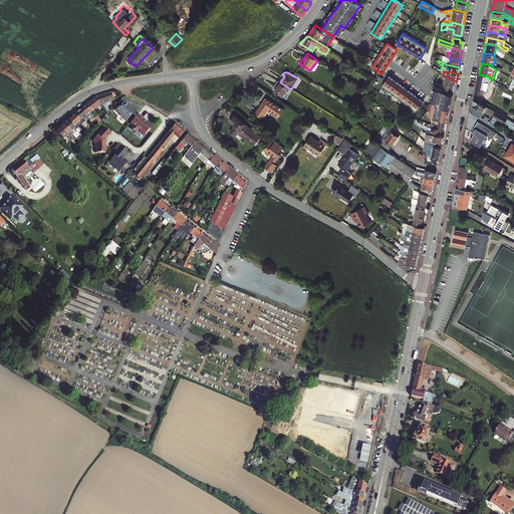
[(479,74),(475,92),(484,94),(485,90),(483,89),(484,82),(489,83),(490,77),(488,76),(479,74)]
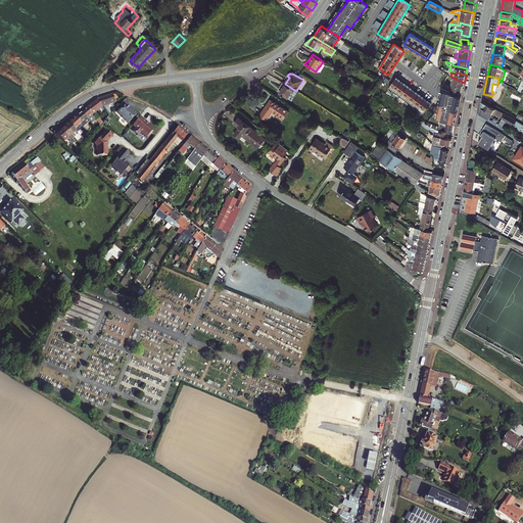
[(431,104),(396,78),(389,88),(424,113),(431,104)]
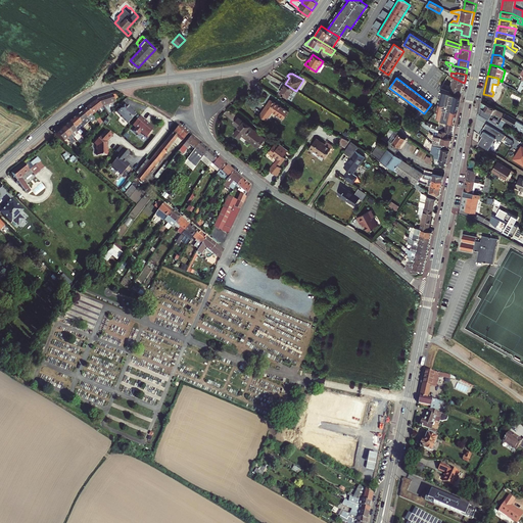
[(449,92),(461,96),(464,83),(454,78),(449,92)]
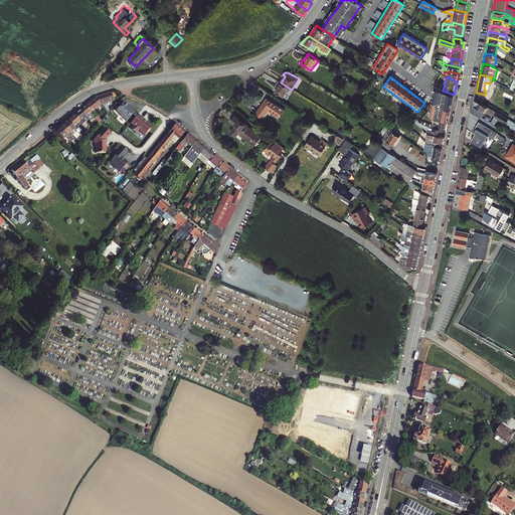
[(276,92),(284,97),(290,89),(281,82),(276,92)]
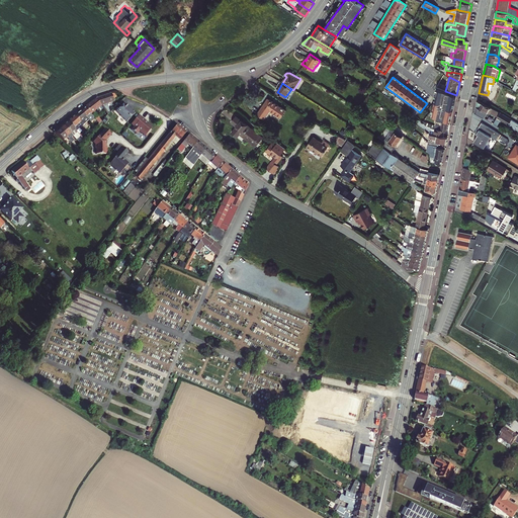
[(456,95),(445,91),(439,88),(437,96),(435,105),(433,114),(441,119),(442,119),(451,121),(454,105),(456,95)]
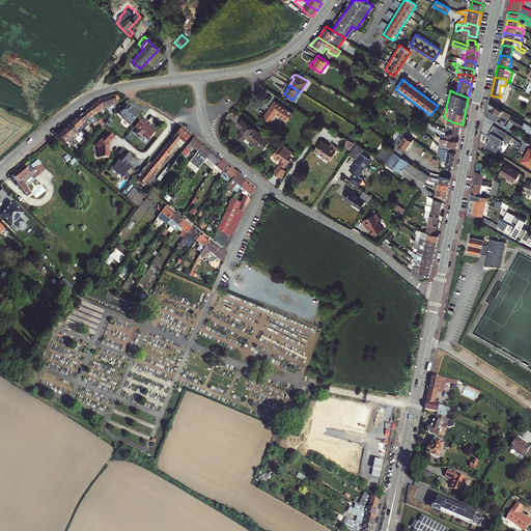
[(114,96),(98,102),(103,109),(111,117),(112,115),(109,107),(116,105),(114,96)]
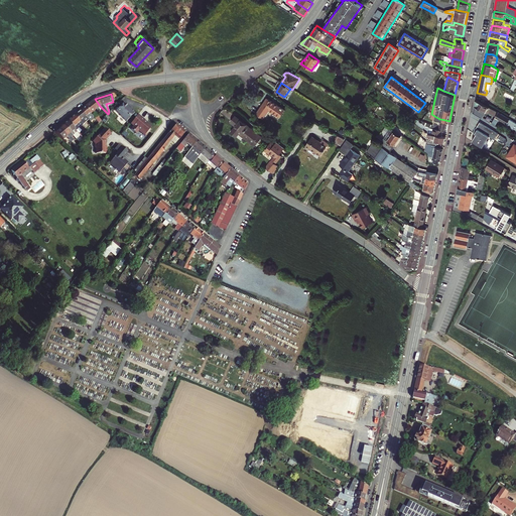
[(264,118),(269,110),(280,117),(285,110),(267,98),(257,114),(264,118)]
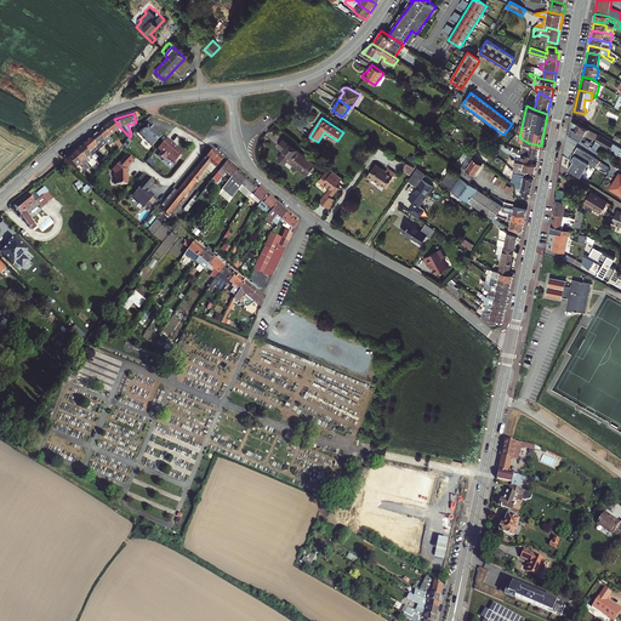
[(120,127),(114,119),(102,130),(108,137),(120,127)]
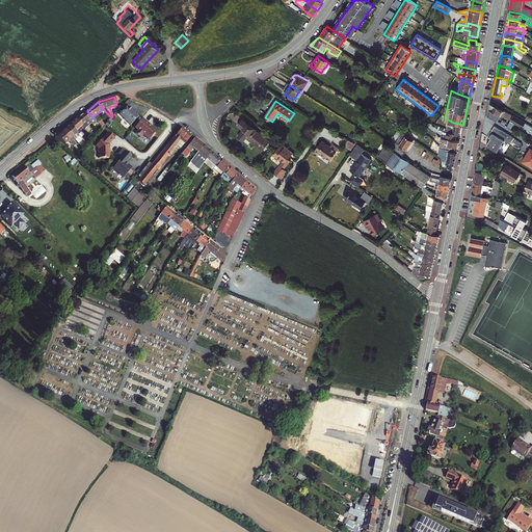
[(514,115),(490,103),(488,115),(497,121),(501,114),(510,118),(511,120),(514,115)]
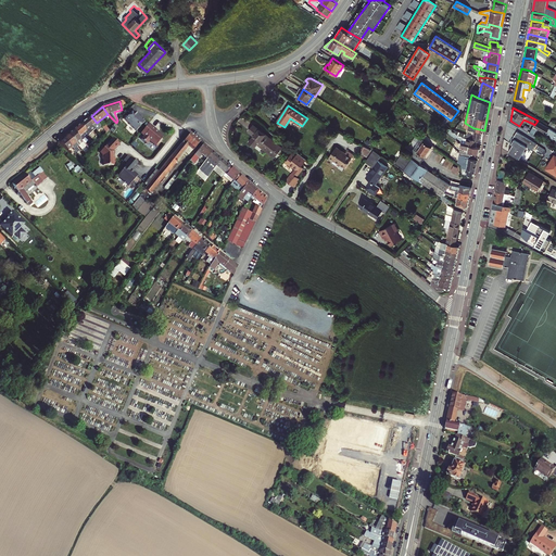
[(134,111),(125,119),(137,130),(146,121),(141,116),(140,117),(138,116),(134,111)]
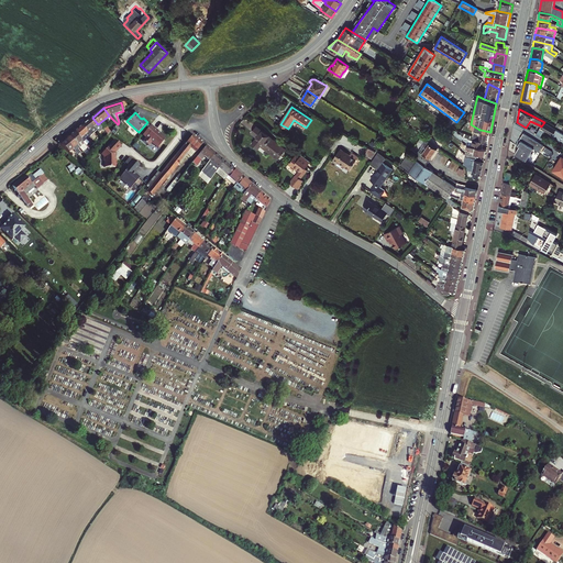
[(98,124),(92,118),(88,122),(96,131),(98,133),(102,129),(98,124)]
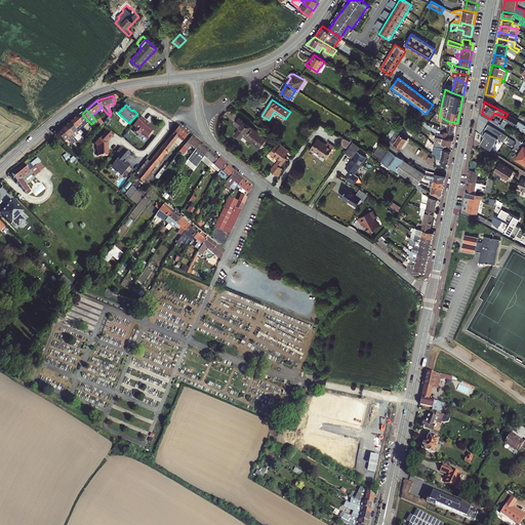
[(89,122),(82,114),(76,118),(84,127),(89,122)]
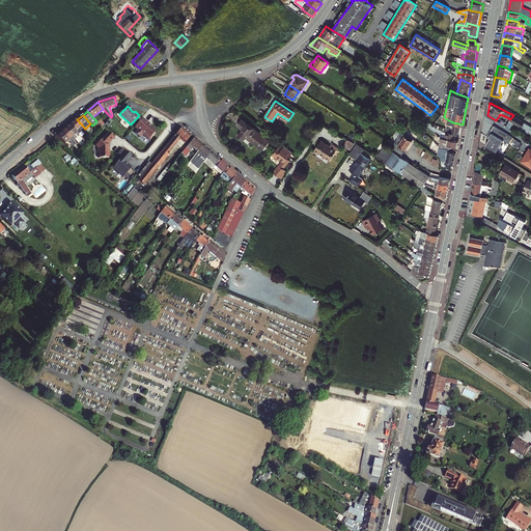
[(522,128),(525,122),(513,115),(510,119),(506,127),(509,129),(513,122),(522,128)]
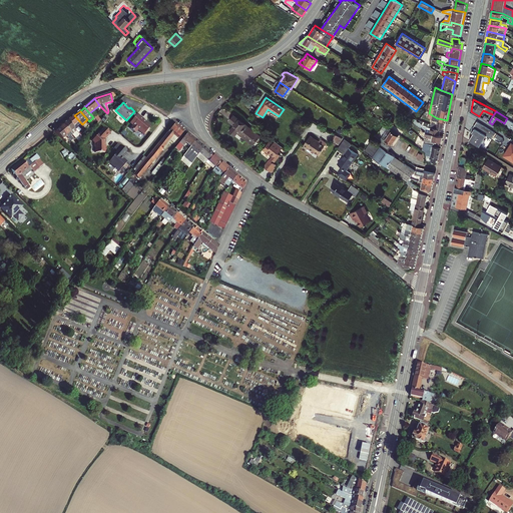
[(130,123),(133,125),(133,124),(131,123),(134,119),(136,121),(140,116),(137,113),(130,123)]
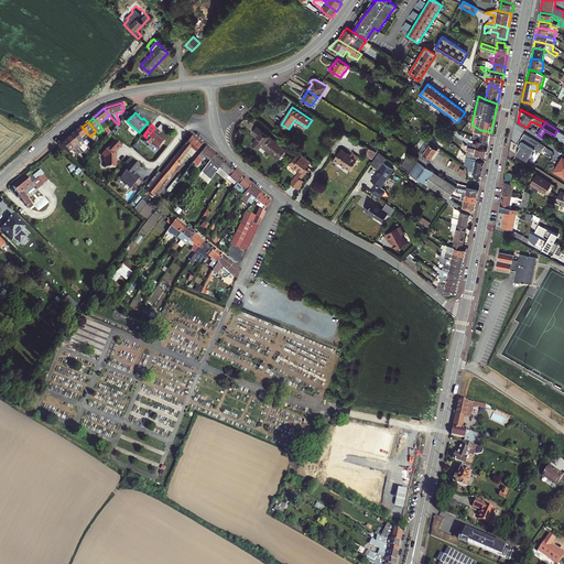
[(258,150),(261,147),(278,161),(288,150),(257,126),(251,132),(258,137),(252,144),(258,150)]
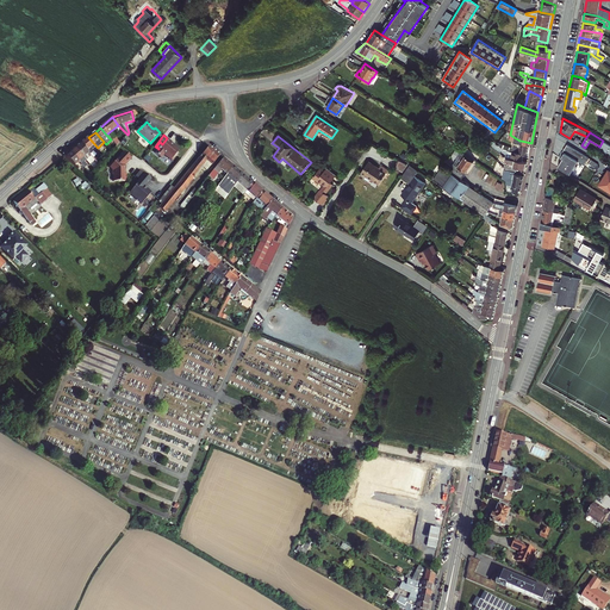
[(98,148),(88,137),(81,144),(89,155),(98,148)]
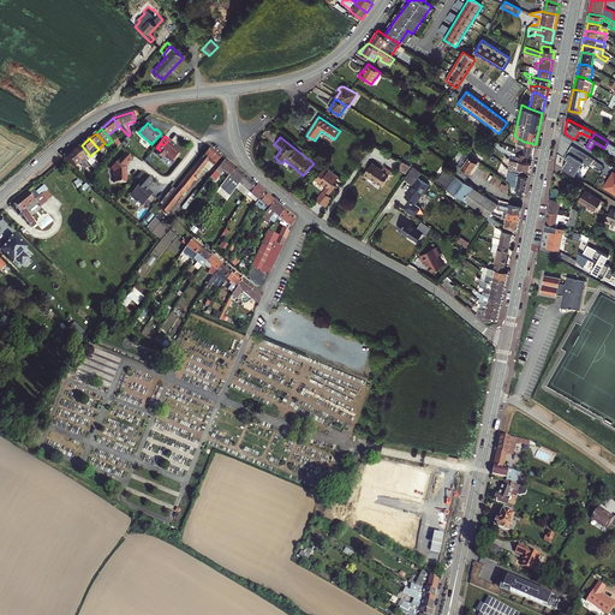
[(173,143),(168,139),(163,145),(161,143),(157,148),(160,149),(160,150),(156,154),(162,159),(165,156),(166,156),(173,162),(179,156),(178,154),(179,154),(181,150),(175,147),(174,147),(172,144),(173,144),(173,143)]
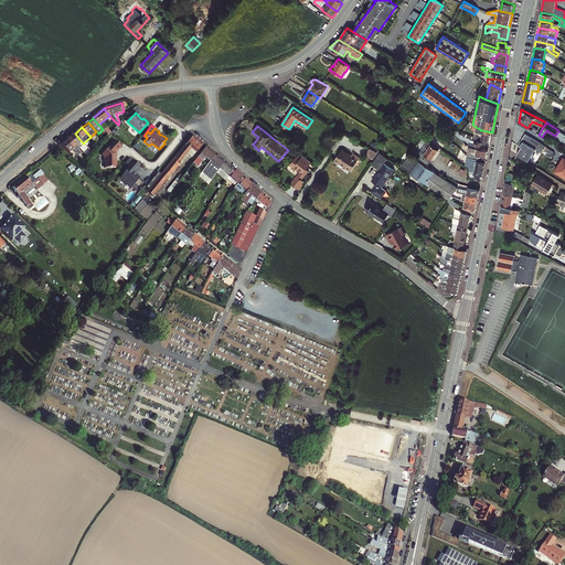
[(464,132),(462,135),(468,138),(486,142),(490,144),(492,132),(482,130),(481,130),(478,130),(477,137),(475,137),(464,132)]
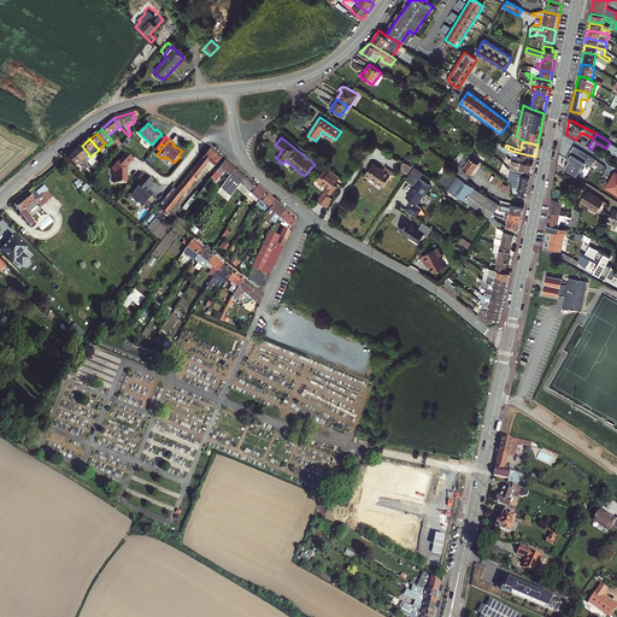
[(606,148),(606,150),(615,154),(615,153),(616,154),(616,146),(610,142),(606,148)]
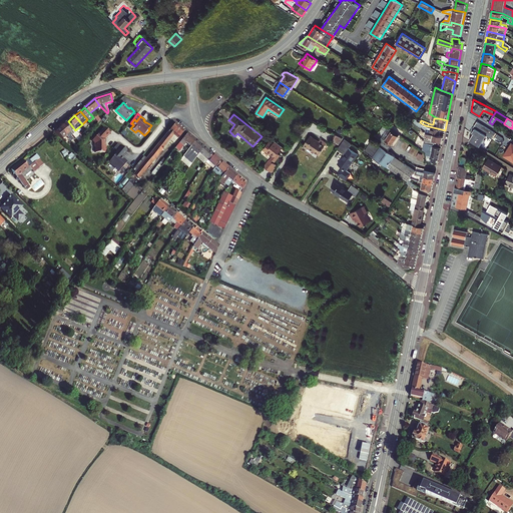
[(75,130),(68,121),(63,124),(72,134),(75,138),(80,135),(75,130)]
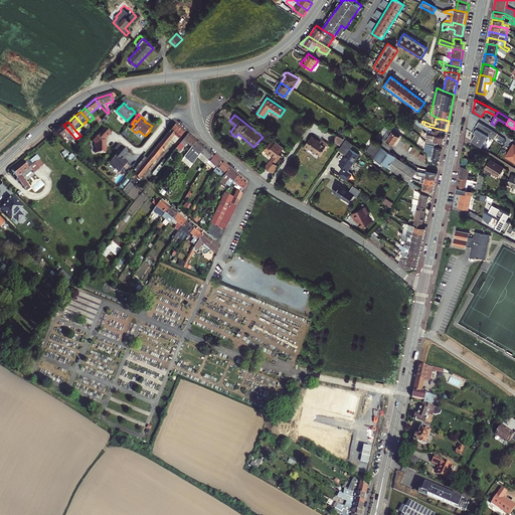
[(146,159),(135,172),(133,174),(139,179),(172,138),(176,141),(179,138),(180,138),(185,131),(176,123),(146,159)]
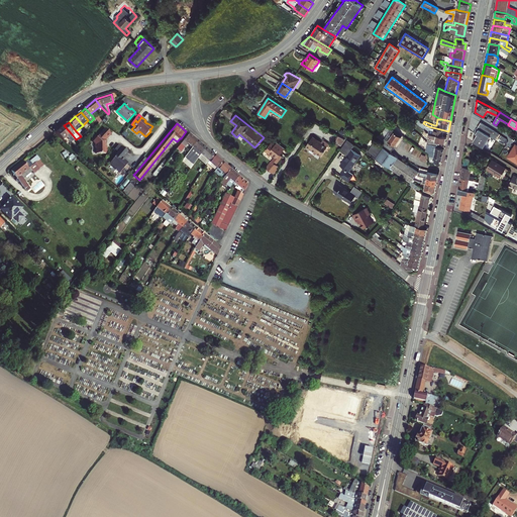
[(428,126),(423,123),(422,127),(427,130),(427,128),(430,129),(429,133),(442,136),(444,130),(428,126)]
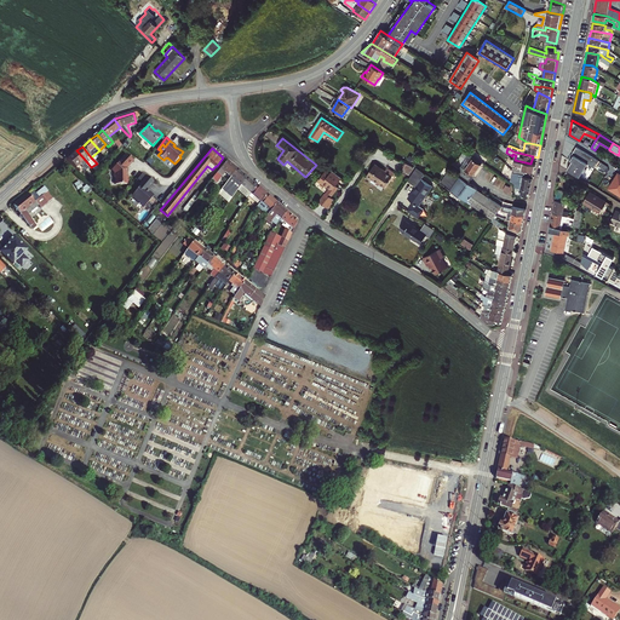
[(600,161),(578,148),(573,155),(574,156),(572,161),(573,162),(568,171),(581,179),(587,171),(586,170),(589,165),(595,168),(600,161)]
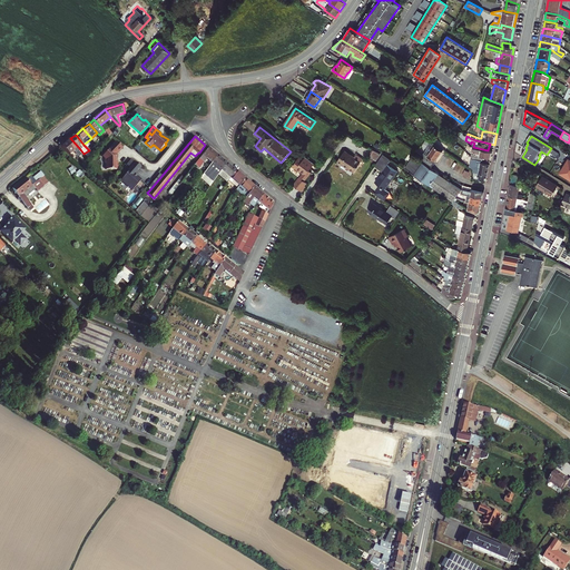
[(81,155),(79,151),(80,149),(70,138),(66,143),(79,157),(81,160),(82,158),(80,156),(81,155)]
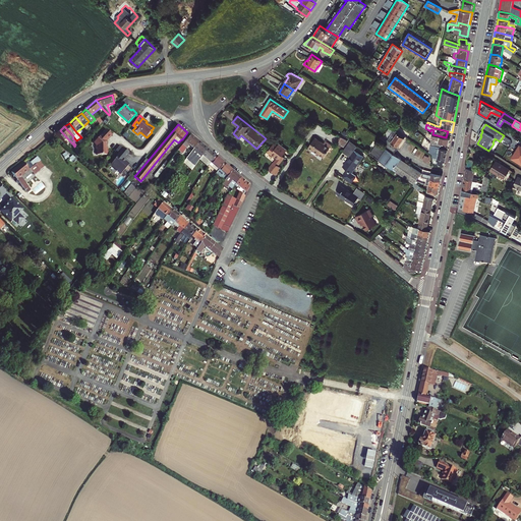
[(386,148),(379,142),(370,154),(414,184),(414,185),(415,186),(415,187),(422,193),(424,189),(415,183),(422,173),(394,154),(406,136),(397,129),(395,131),(394,130),(388,139),(390,141),(386,148)]
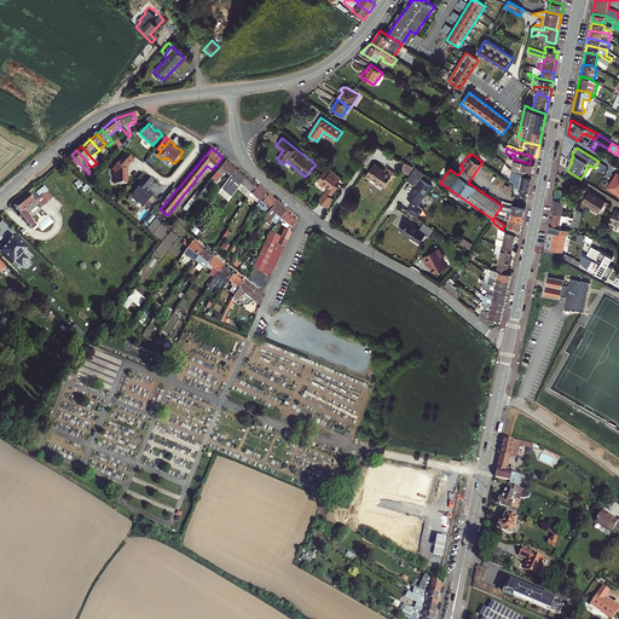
[(86,171),(71,155),(65,160),(82,174),(86,171)]
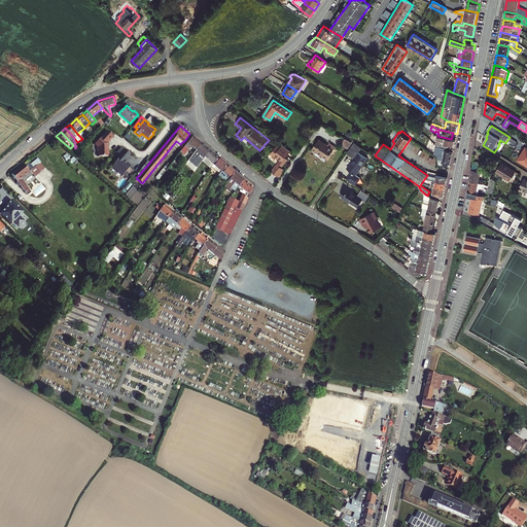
[(113,137),(107,132),(98,141),(95,143),(95,144),(97,146),(97,150),(98,151),(98,157),(107,157),(107,155),(109,155),(109,150),(108,149),(107,149),(107,147),(108,144),(107,143),(108,142),(113,137)]
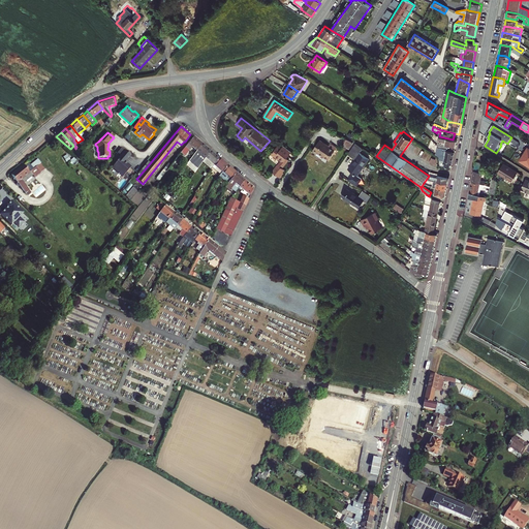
[(453,139),(439,136),(438,143),(456,146),(457,141),(453,139)]
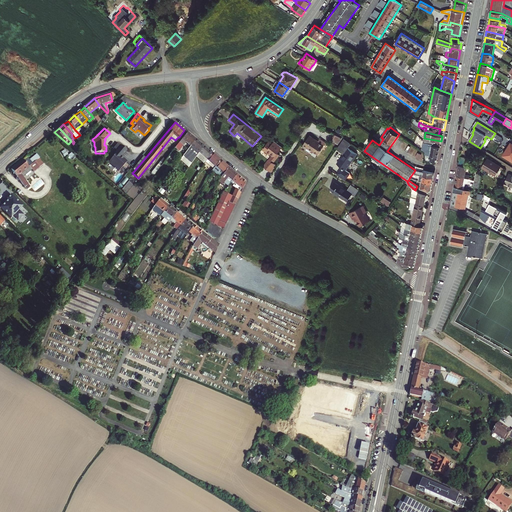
[(188,144),(190,146),(196,140),(190,135),(187,133),(166,160),(154,175),(148,183),(152,186),(165,169),(164,168),(176,154),(175,153),(177,150),(181,153),(188,144)]
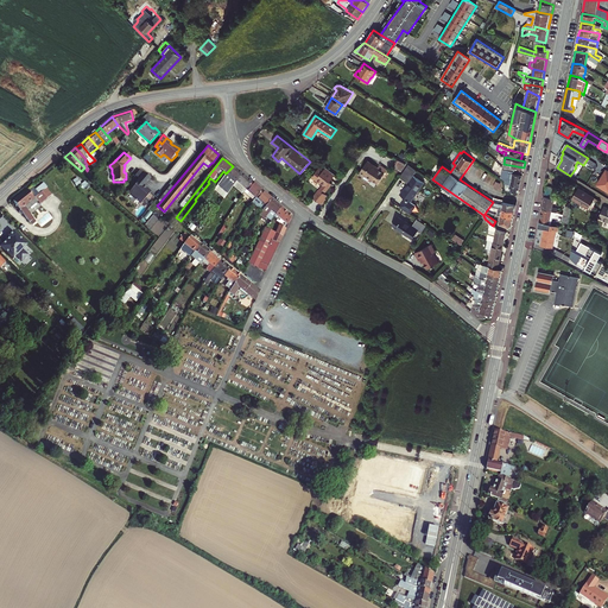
[(405,164),(397,160),(393,168),(401,172),(405,164)]
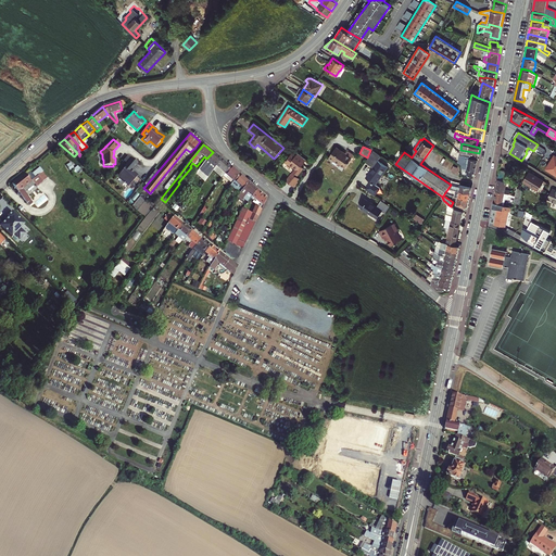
[(337,148),(329,158),(345,168),(354,155),(348,151),(345,153),(337,148)]
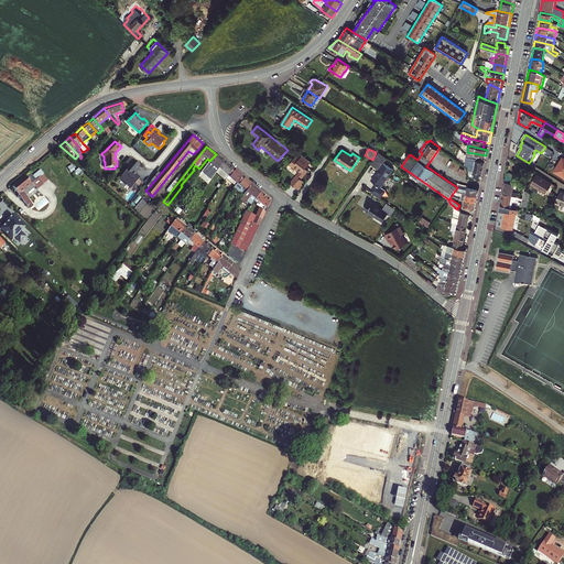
[(370,164),(379,170),(371,181),(377,184),(371,193),(380,198),(386,191),(381,187),(393,170),(383,162),(388,158),(379,152),(370,164)]
